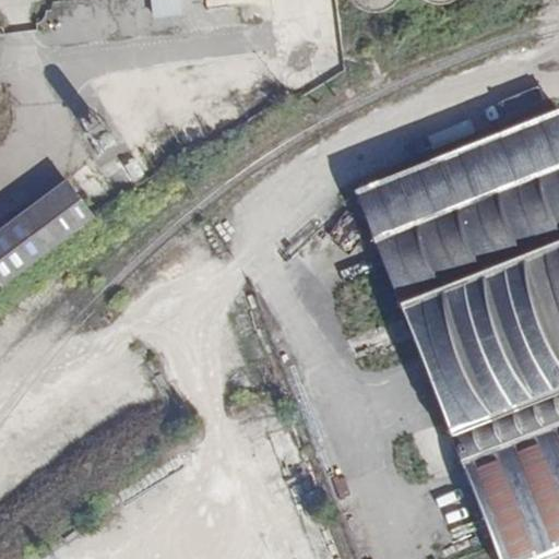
[(138,0),(141,27),(154,26),(151,0),(138,0)]
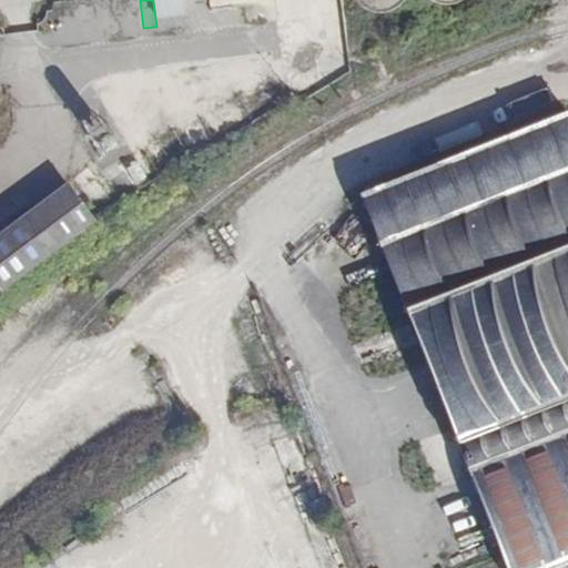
[(155,0),(159,19),(190,14),(188,0),(155,0)]
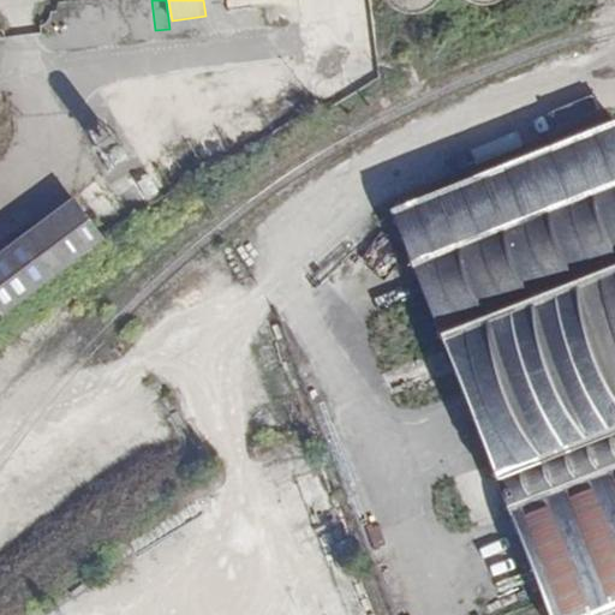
[(413,0),(423,17),(454,0),(413,0)]
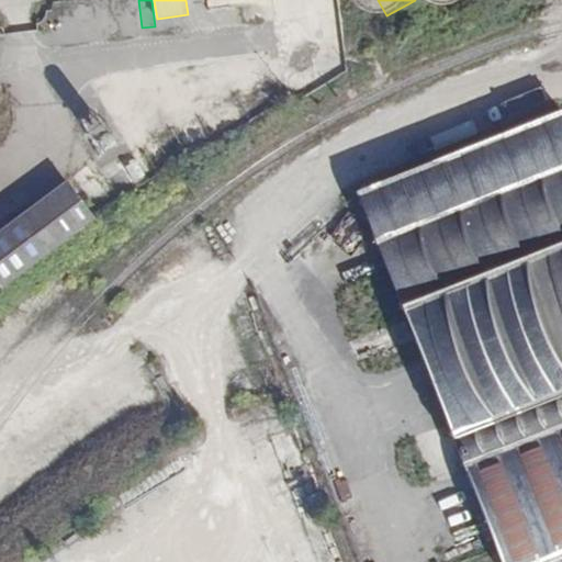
[(535,561),(561,551),(561,111),(356,192),(501,561),(535,561)]
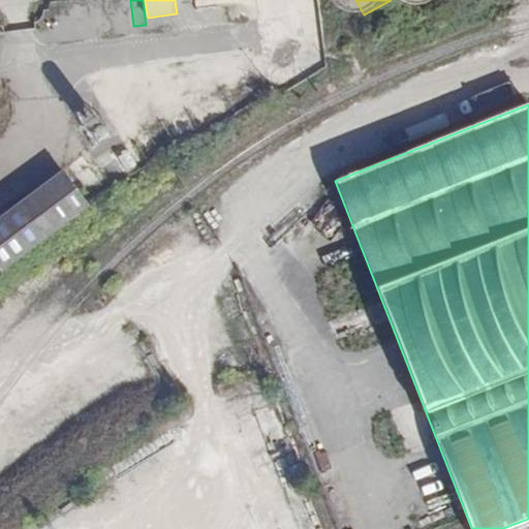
[(88,204),(62,169),(0,217),(0,269),(0,270),(88,204)]
